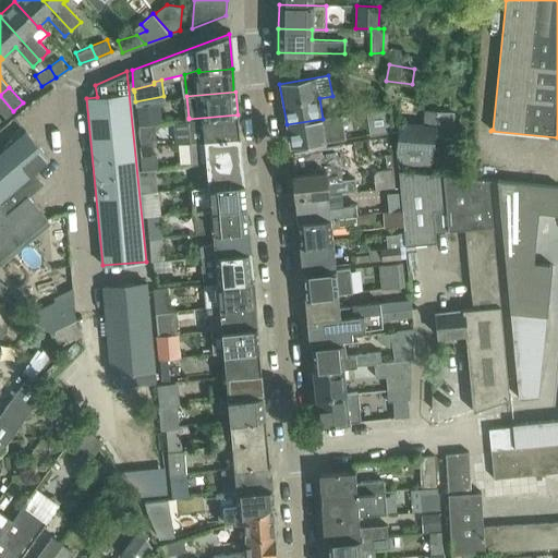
[(0,109),(7,117),(13,111),(0,96),(0,109)]
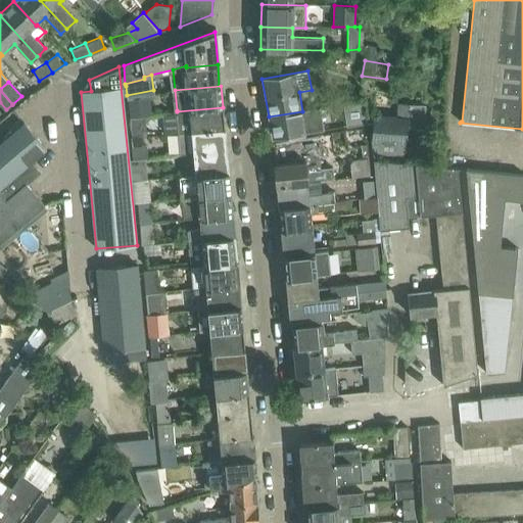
[(354,102),(345,103),(348,126),(368,123),(366,111),(365,101),(354,102)]
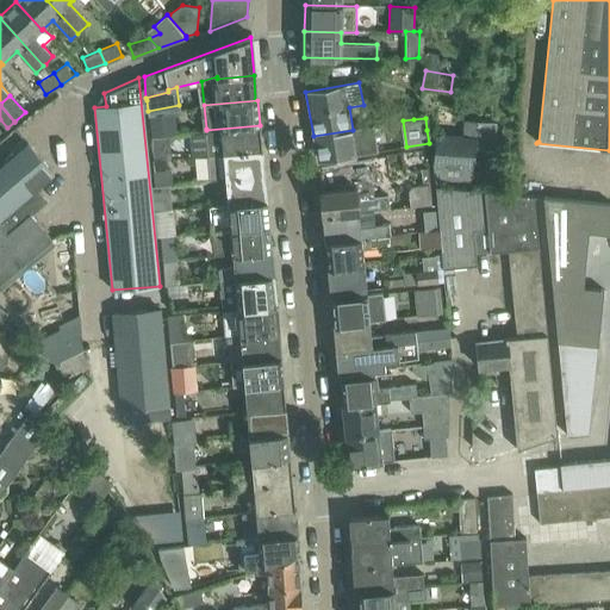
[(435,132),(433,165),(434,165),(434,179),(472,180),(473,168),(474,168),(474,160),(487,161),(490,139),(491,139),(493,120),(478,119),(478,118),(472,118),(464,118),(464,128),(462,134),(435,132)]
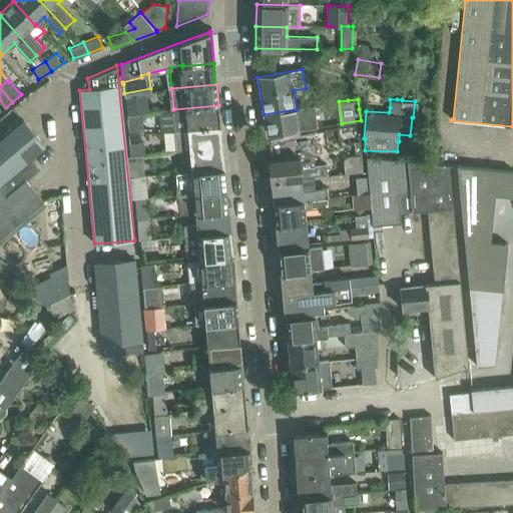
[(149,112),(148,100),(126,103),(127,115),(142,113),(149,112)]
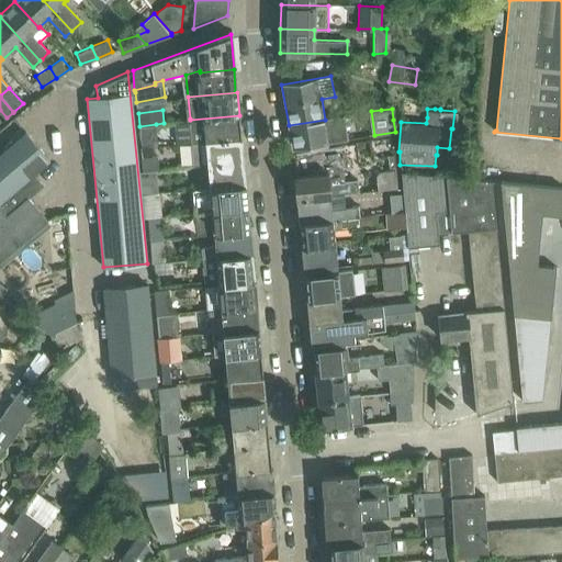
[(240,138),(239,115),(190,120),(192,143),(206,142),(240,138)]
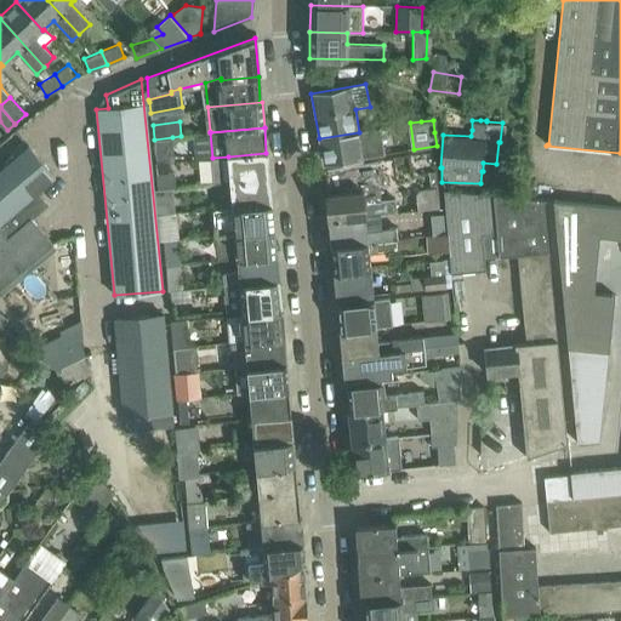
[(381,129),(359,132),(319,138),(323,163),(385,153),(381,129)]
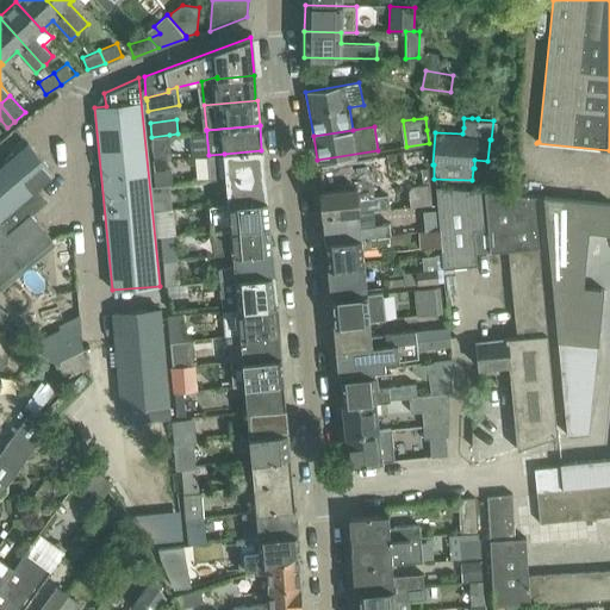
[(169,135),(151,137),(154,160),(172,157),(169,135)]
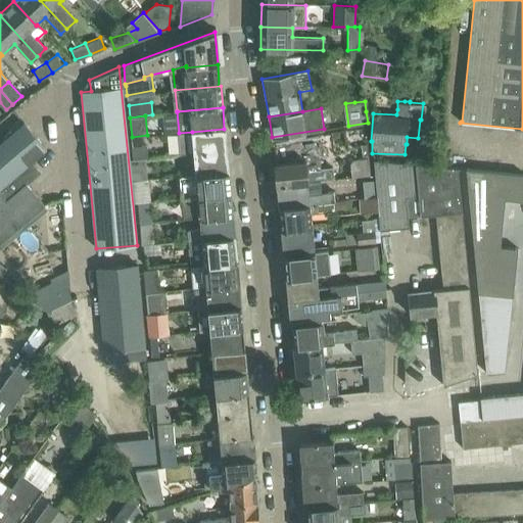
[(24,123),(8,136),(0,142),(0,242),(44,205),(26,185),(40,173),(31,161),(46,149),(24,123)]
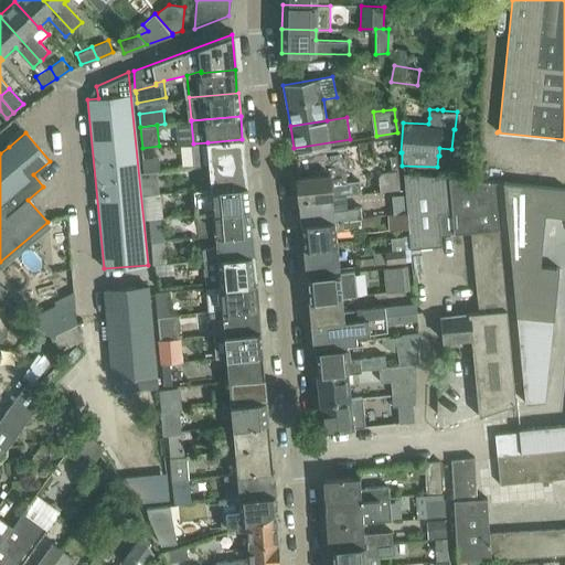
[(242,140),(242,139),(208,142),(193,144),(195,167),(210,166),(244,162),(242,140)]
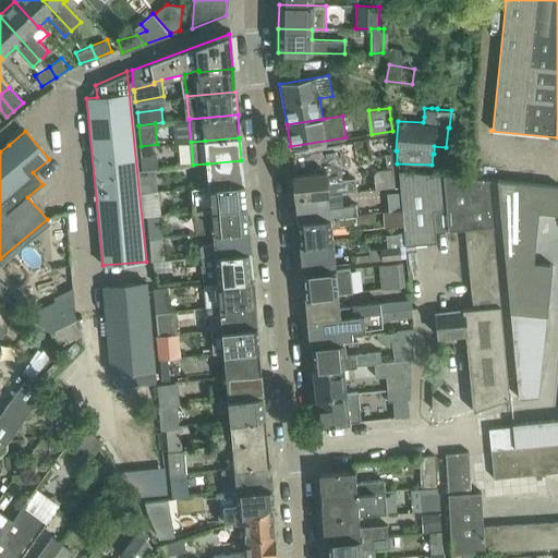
[(342,178),(341,168),(339,147),(291,153),(295,197),(328,194),(328,193),(329,193),(329,192),(356,189),(355,177),(342,178)]
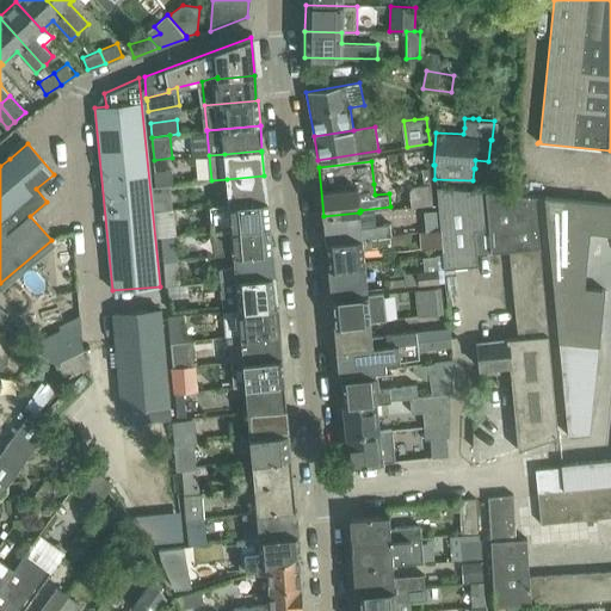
[(172,168),(155,170),(154,170),(156,186),(173,184),(172,168)]
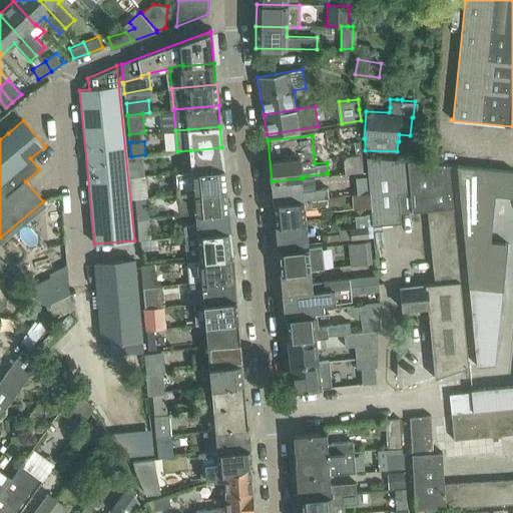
[(222,167),(221,147),(190,150),(192,171),(223,168),(223,167),(222,167)]
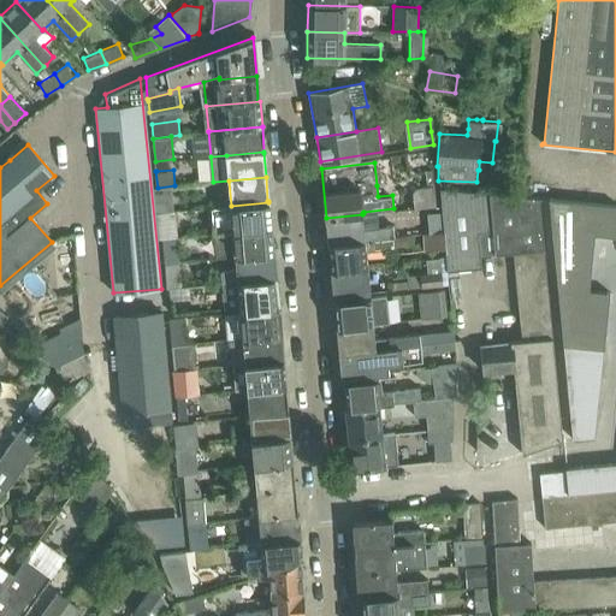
[(554,338),(539,197),(440,188),(443,211),(444,234),(445,252),(451,311),(462,309),(458,271),(481,268),(480,255),(513,253),(522,342),(554,338)]
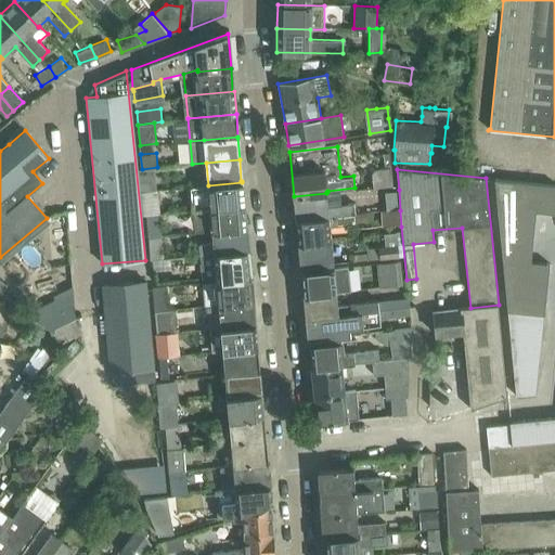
[(554,201),(554,185),(494,179),(497,205),(536,209),(536,211),(554,214),(554,201)]
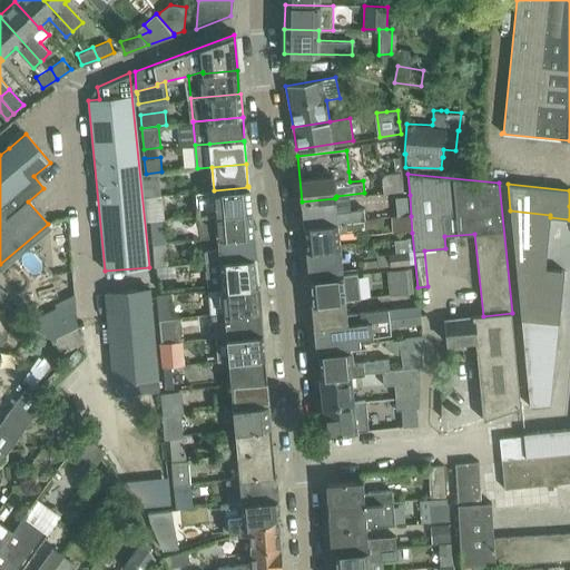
[(214,190),(196,192),(198,215),(251,210),(248,187),(214,190)]
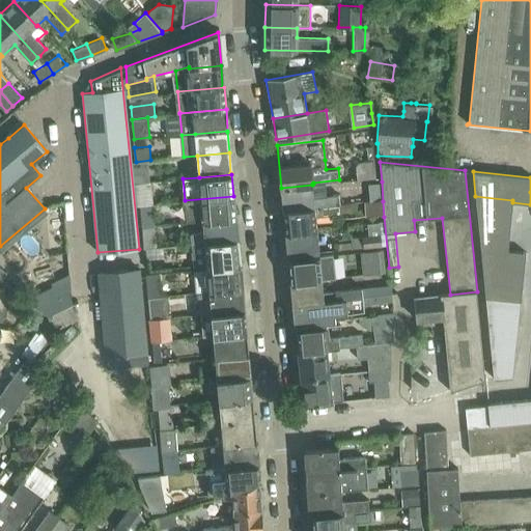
[(140,205),(154,204),(151,180),(134,183),(136,205),(140,205)]
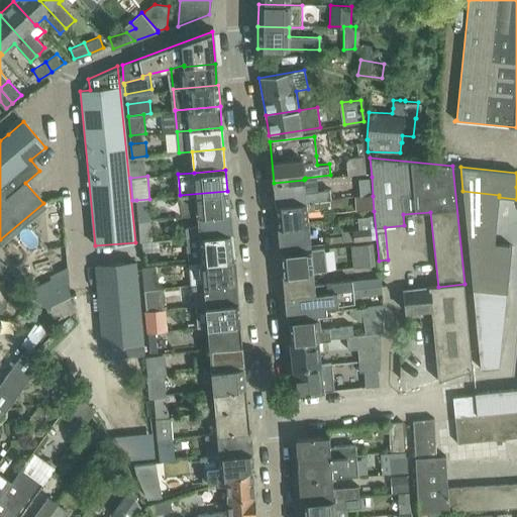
[(373,196),(372,177),(358,178),(360,197),(373,196)]
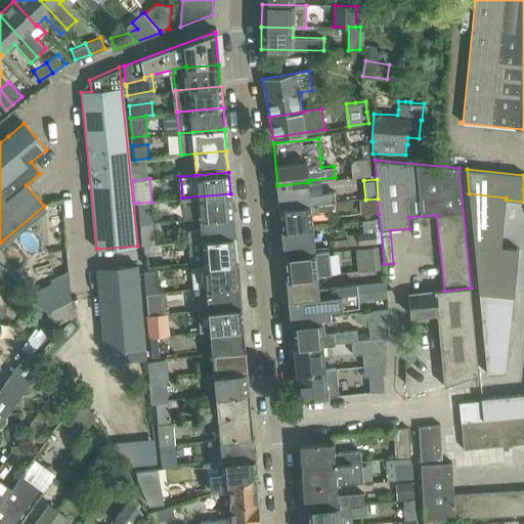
[(310,194),(308,182),(277,185),(279,208),(336,202),(334,191),(310,194)]
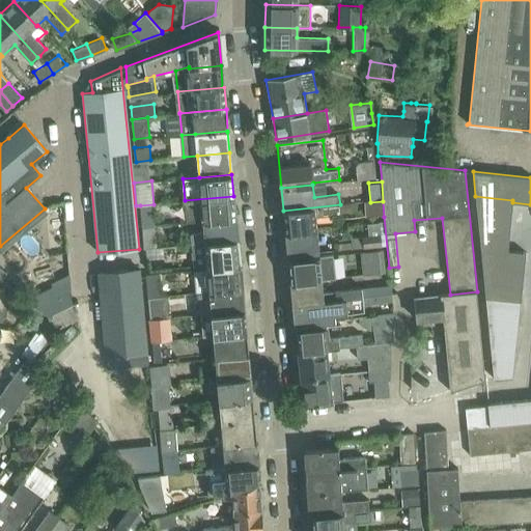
[(233,196),(185,200),(187,222),(202,221),(234,218),(235,218),(233,196)]
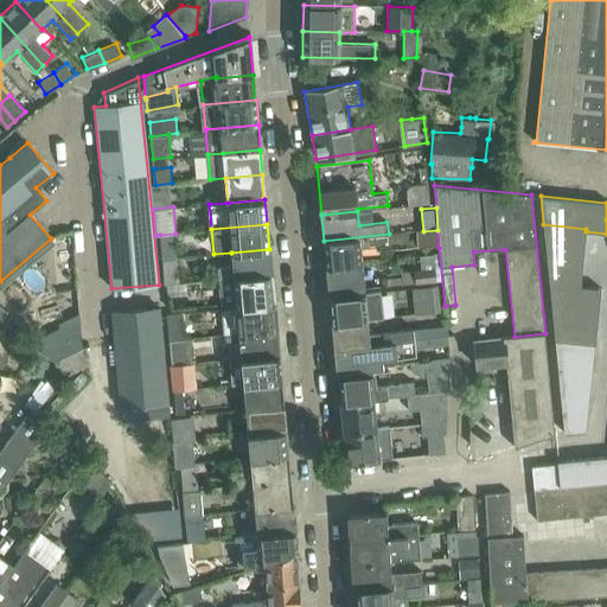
[(586,229),(543,224),(544,238),(585,243),(586,231),(586,229)]
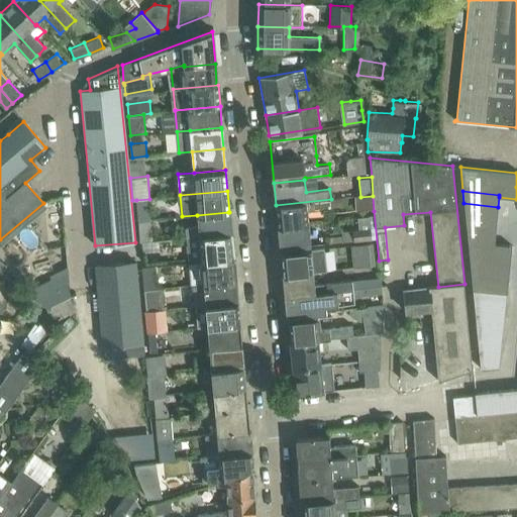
[(374,211),(373,196),(360,197),(362,212),(374,211)]
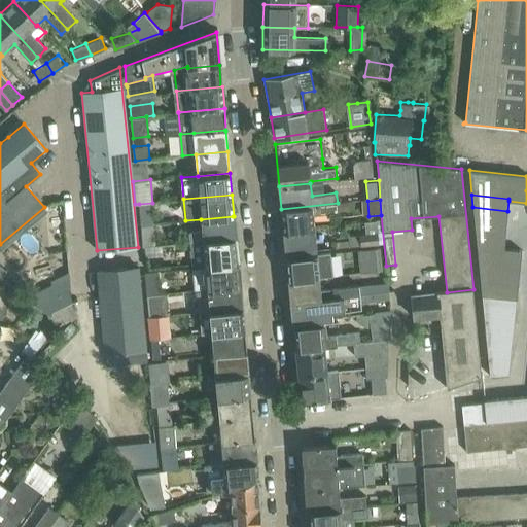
[(154,224),(152,203),(139,204),(141,225),(154,224)]
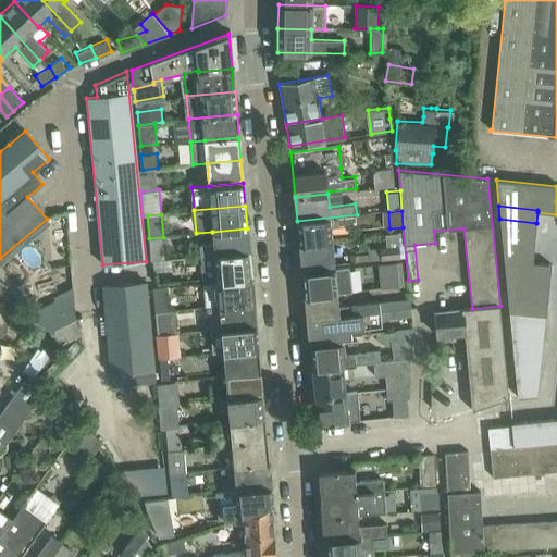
[(358,223),(357,214),(297,221),(299,244),(333,240),(331,226),(358,223)]
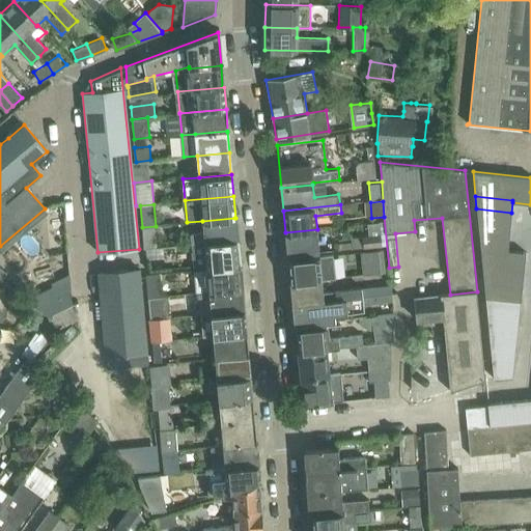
[(511,213),(476,208),(477,221),(510,225),(511,213)]
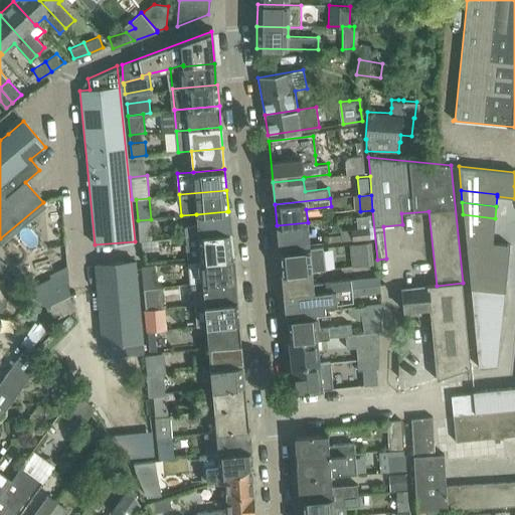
[(229,232),(227,211),(196,214),(197,224),(184,225),(185,236),(187,236),(229,232)]
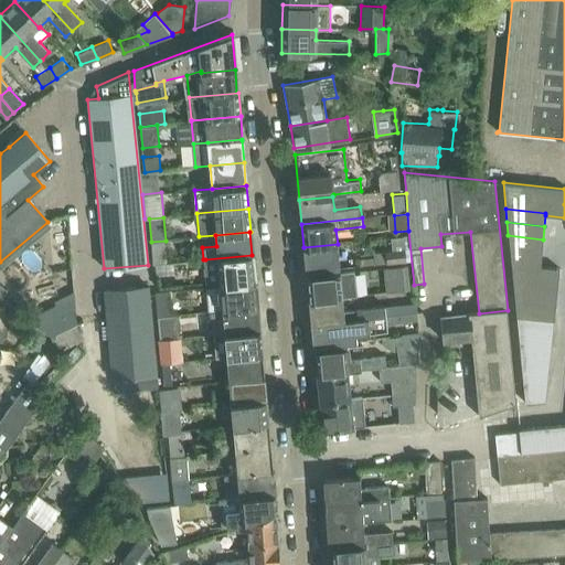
[(543,240),(508,235),(510,249),(542,252),(543,240)]
